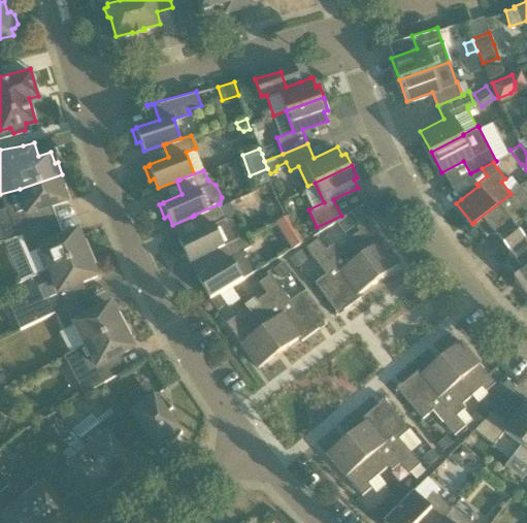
[(66,186),(62,174),(20,189),(23,200),(5,206),(0,207),(0,239),(4,237),(4,239),(17,234),(22,232),(48,222),(44,211),(53,208),(52,204),(66,199),(62,188),(66,186)]
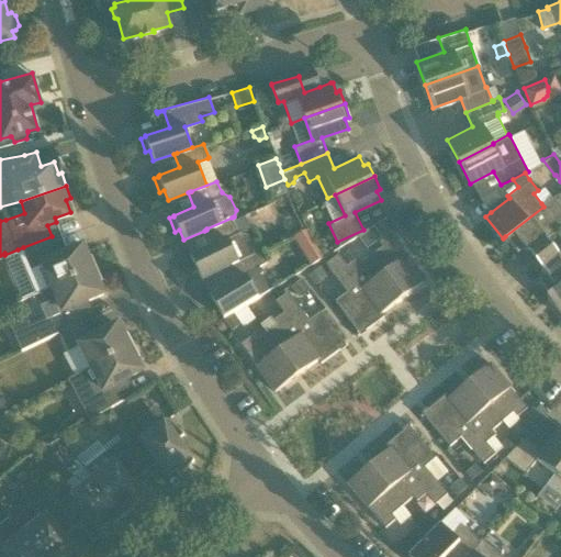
[(524,245),(529,253),(548,238),(546,236),(560,223),(560,207),(552,196),(541,203),(543,207),(505,236),(516,251),(524,245)]
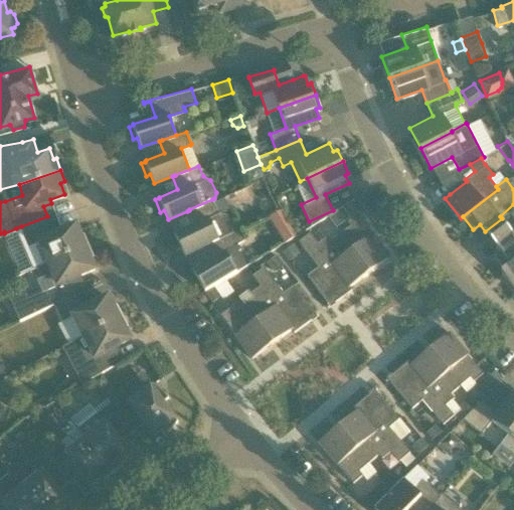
[(214,198),(212,199),(218,211),(219,210),(228,206),(223,194),(214,199),(214,198)]
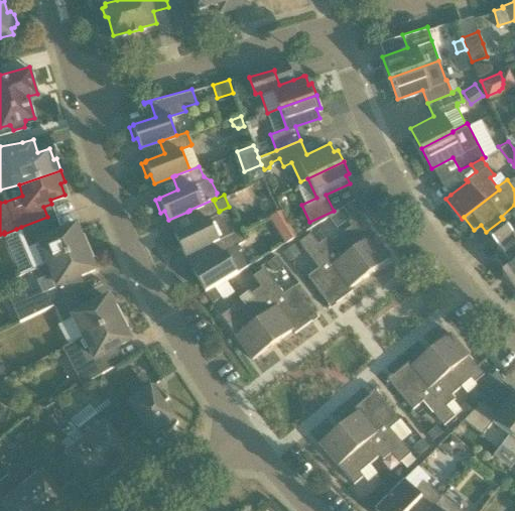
[(219,213),(219,212),(213,200),(189,210),(189,211),(187,212),(192,224),(174,233),(174,234),(170,236),(176,248),(180,246),(185,255),(203,246),(205,245),(219,238),(209,218),(219,213)]
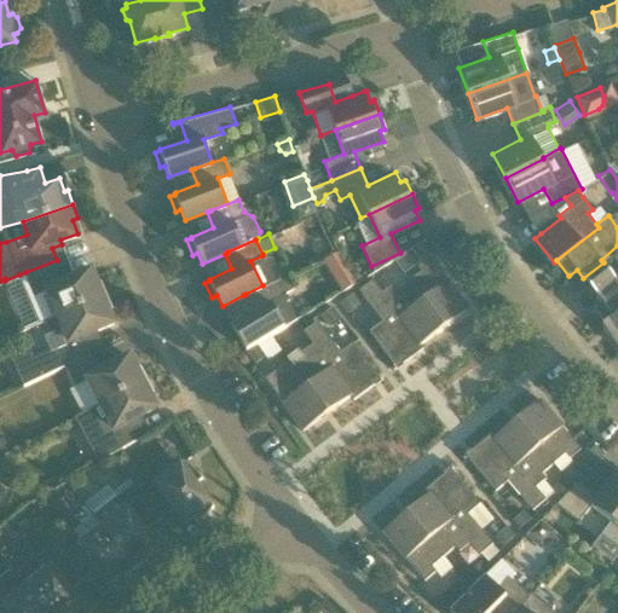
[(406,249),(394,258),(398,264),(403,270),(415,261),(406,249)]
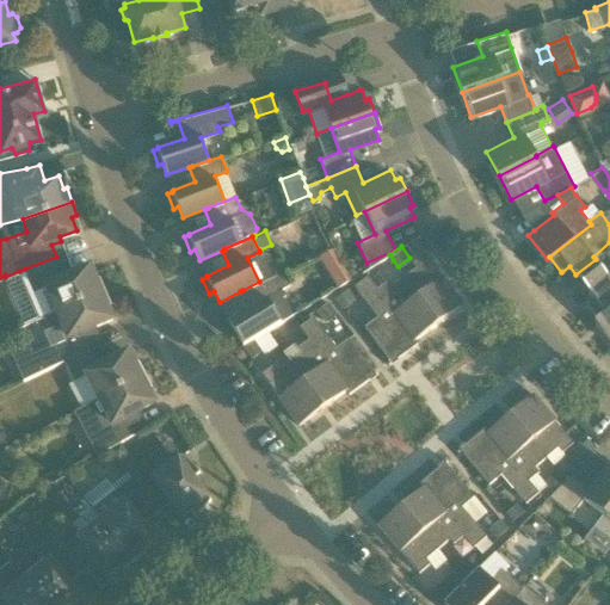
[(389,282),(424,329),(461,302),(423,252),(412,260),(414,264),(402,272),(389,282)]
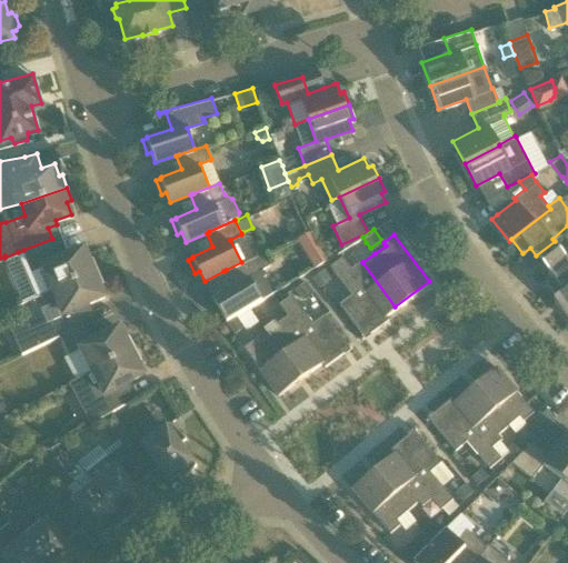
[(52,287),(98,268),(92,255),(88,258),(83,245),(67,251),(66,248),(57,251),(52,239),(23,250),(30,268),(25,270),(35,294),(40,292),(52,287)]
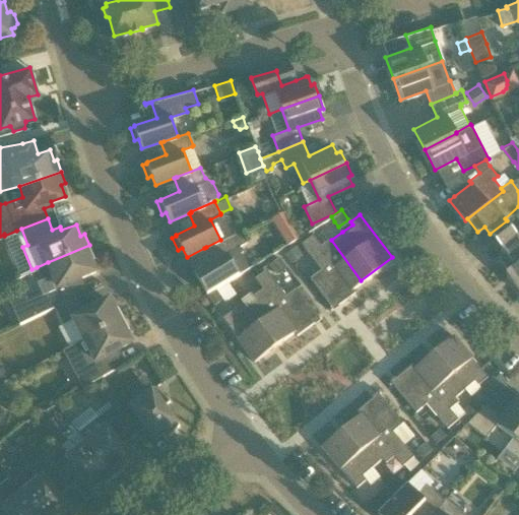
[(511,226),(507,220),(490,234),(494,239),(498,244),(515,231),(511,226)]
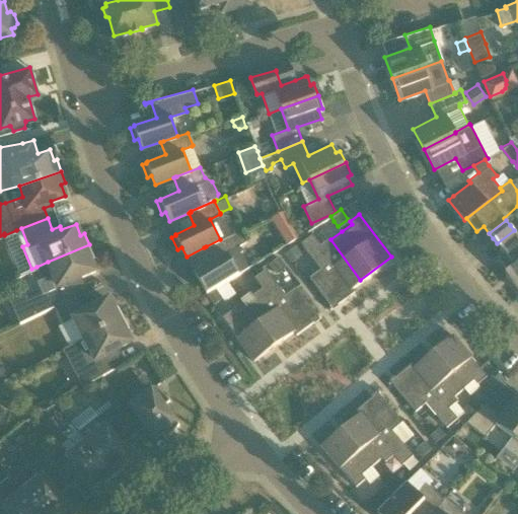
[(287,242),(297,236),(289,223),(279,229),(287,242)]
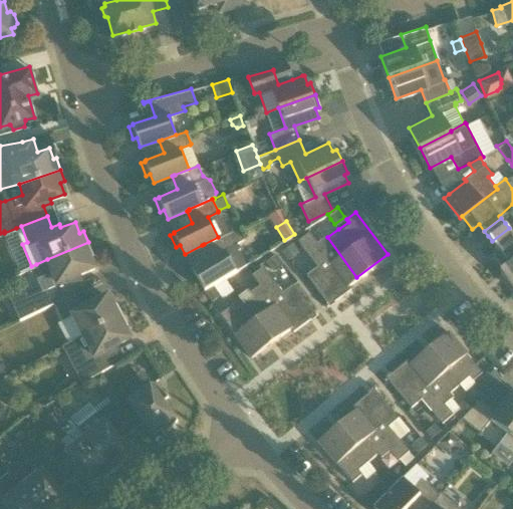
[(318,224),(310,229),(316,238),(324,232),(320,226),(318,224)]
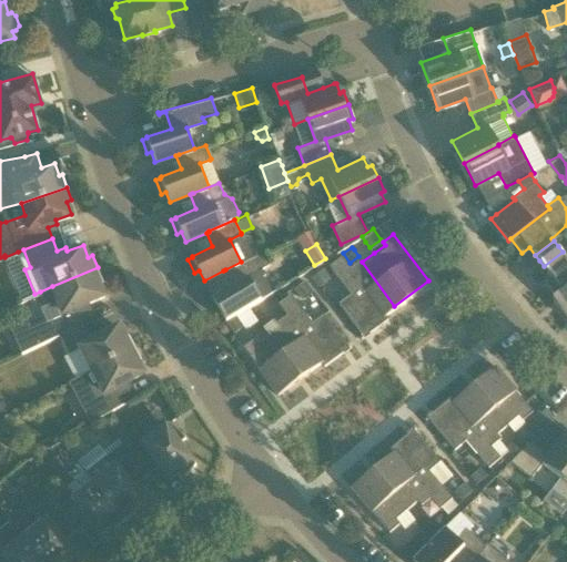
[(263,251),(241,262),(225,269),(223,271),(231,284),(211,296),(212,297),(208,299),(215,312),(220,309),(225,318),(236,313),(249,304),(261,297),(272,290),(262,274),(265,272),(262,267),(270,262),(263,251)]
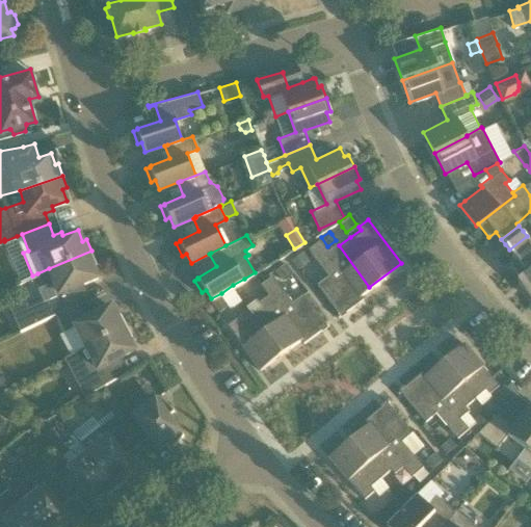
[(530,265),(530,237),(529,239),(527,236),(509,249),(515,257),(509,262),(520,275),(530,265)]
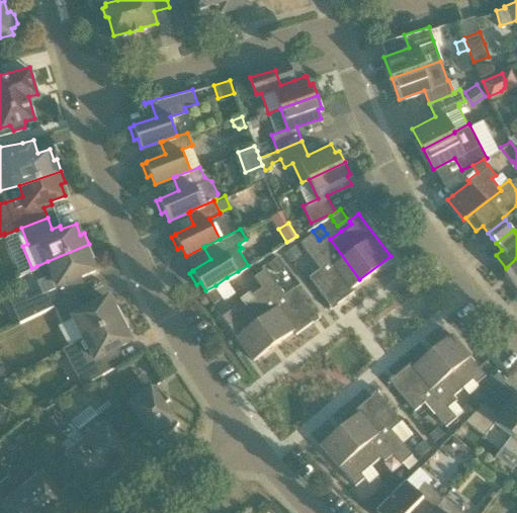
[(312,232),(299,241),(319,266),(309,274),(328,302),(334,298),(336,302),(353,289),(351,286),(359,279),(330,239),(327,234),(319,240),(313,231),(312,232)]
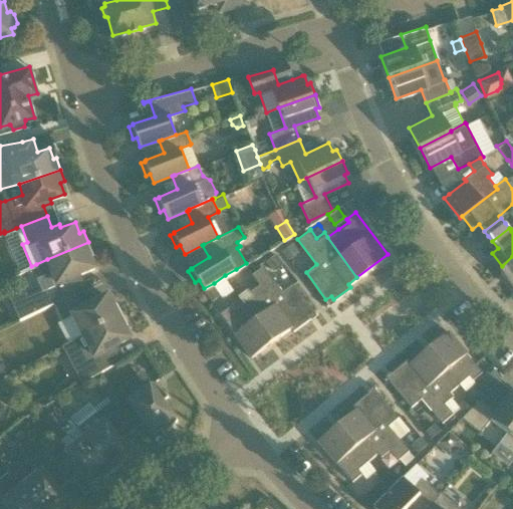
[(291,241),(282,248),(288,256),(298,250),(292,242),(291,241)]
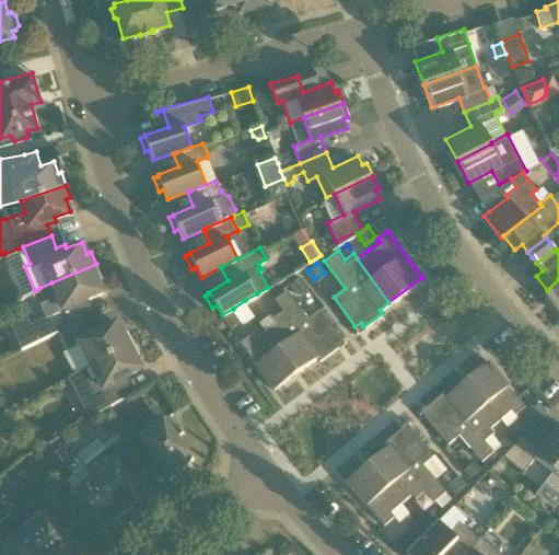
[(58,330),(86,316),(81,305),(89,301),(88,298),(103,290),(97,278),(102,276),(96,264),(51,282),(39,288),(44,300),(39,302),(45,315),(30,322),(27,318),(11,324),(21,347),(58,330)]
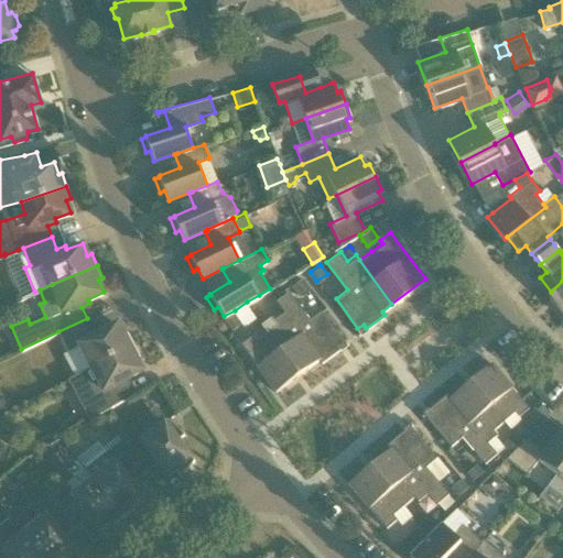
[(303,276),(292,284),(299,295),(310,287),(303,276)]
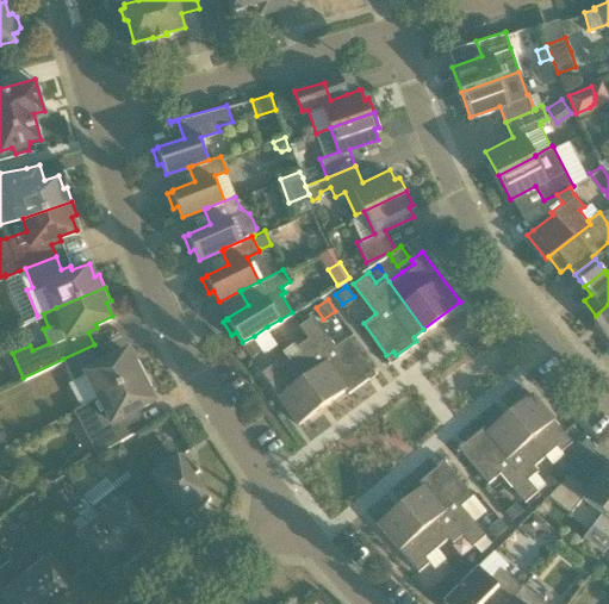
[(608,340),(608,304),(596,316),(592,318),(608,340)]
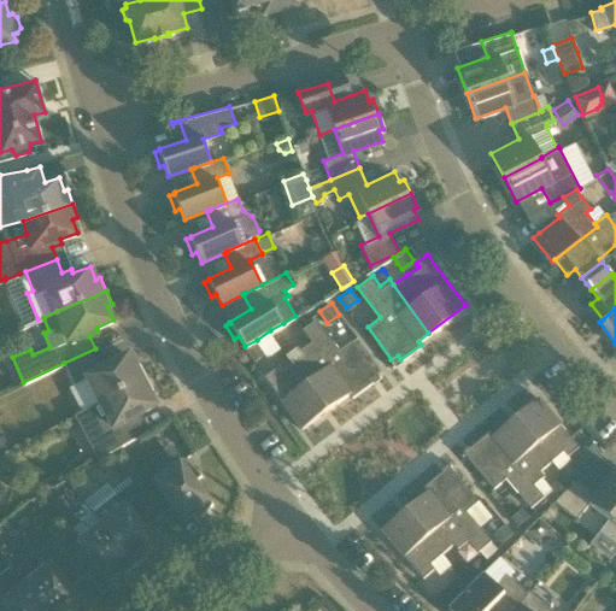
[(375,371),(351,339),(339,348),(316,317),(309,322),(359,389),(371,381),(369,376),(375,371)]
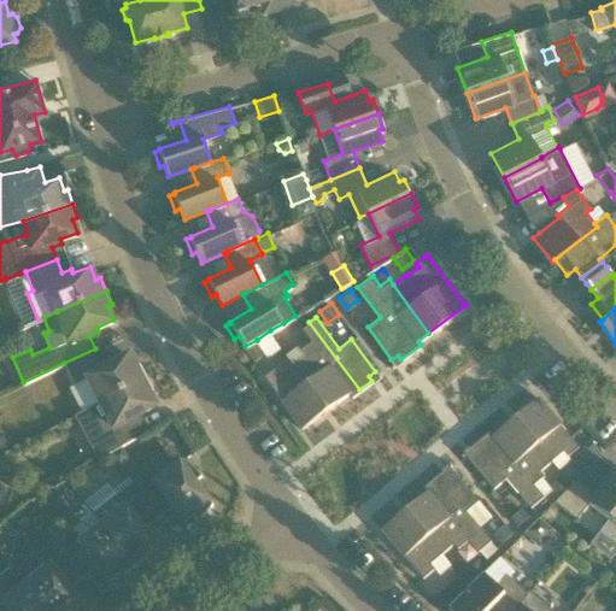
[(352,395),(359,389),(309,322),(301,328),(311,340),(300,348),(338,399),(348,392),(352,395)]
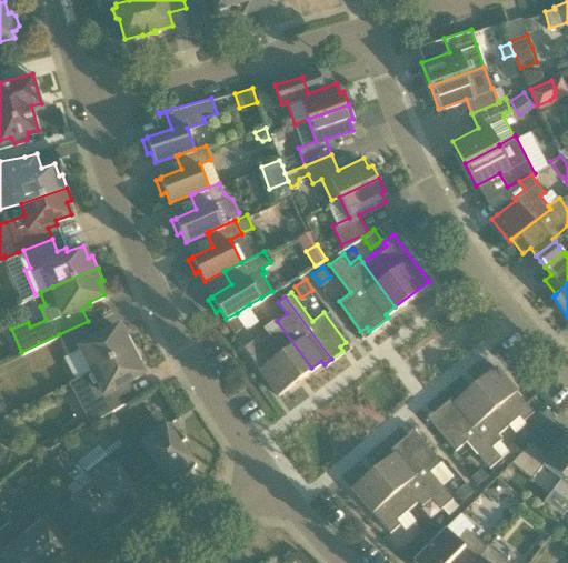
[(261,298),(249,304),(257,318),(269,310),(261,298)]
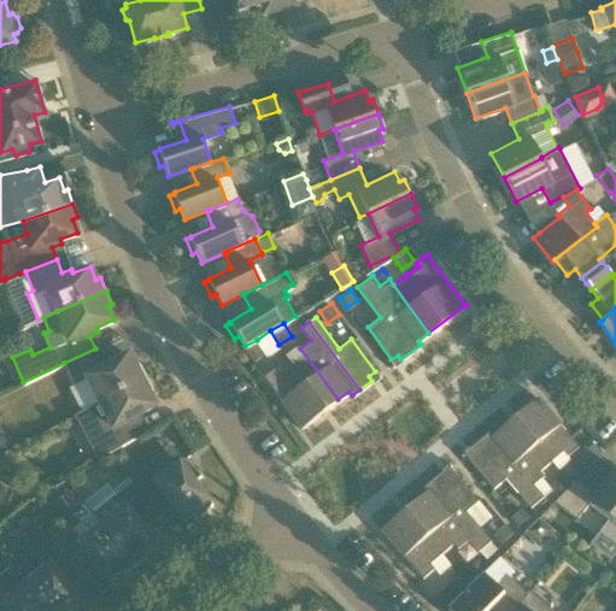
[(252,359),(264,352),(257,340),(245,346),(244,347),(252,359)]
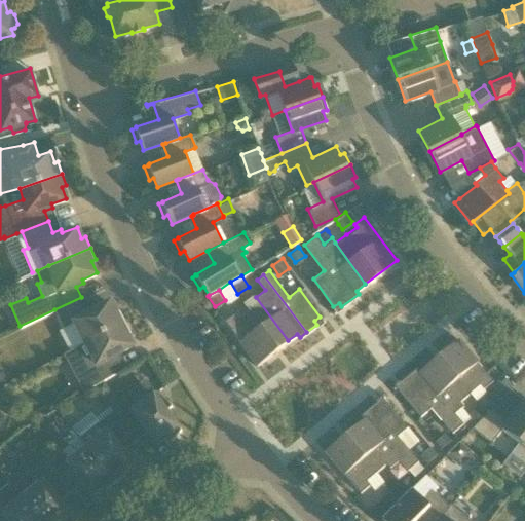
[(85,307),(81,297),(54,309),(63,326),(74,321),(84,341),(124,320),(118,309),(115,310),(109,300),(95,307),(94,303),(85,307)]
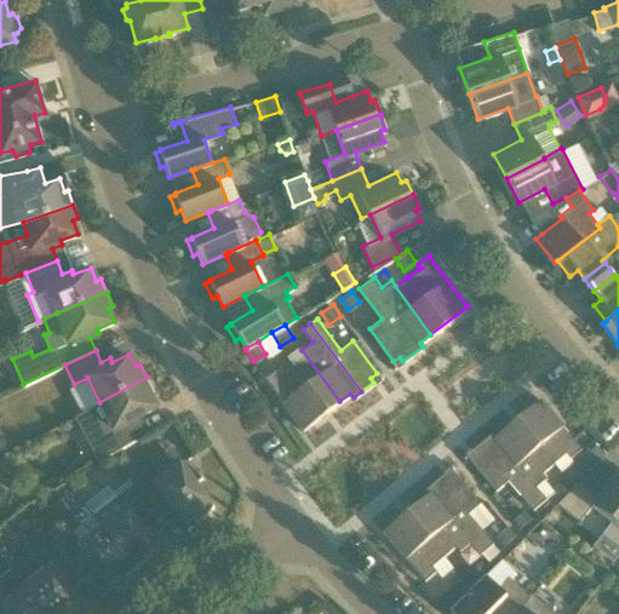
[(286,368),(321,415),(339,401),(305,355),(293,363),(286,368)]
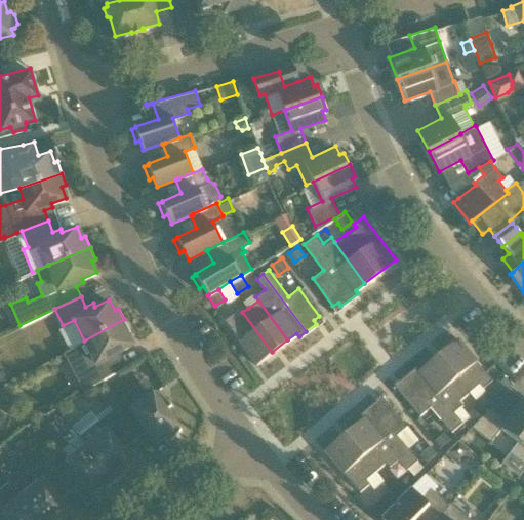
[(256,363),(272,352),(242,312),(238,316),(235,313),(225,320),(256,363)]
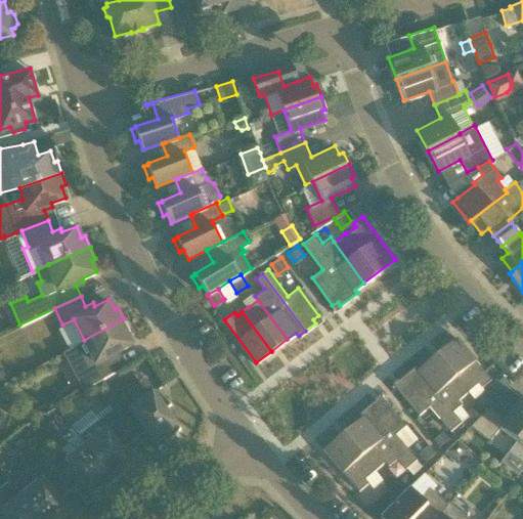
[(129,329),(124,318),(84,340),(90,350),(79,356),(90,376),(79,382),(83,389),(93,383),(102,378),(118,368),(113,357),(120,353),(118,350),(129,344),(132,342),(129,337),(126,332),(129,330),(130,330),(129,329)]
